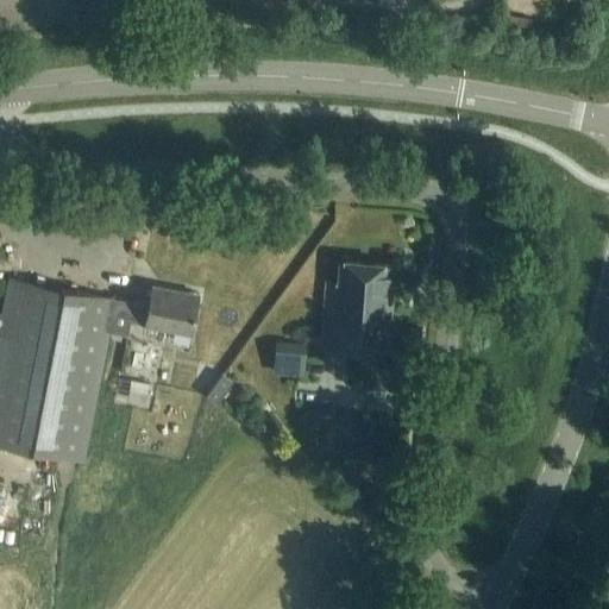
[(529,35),(531,18),(512,16),(510,32),(529,35)]
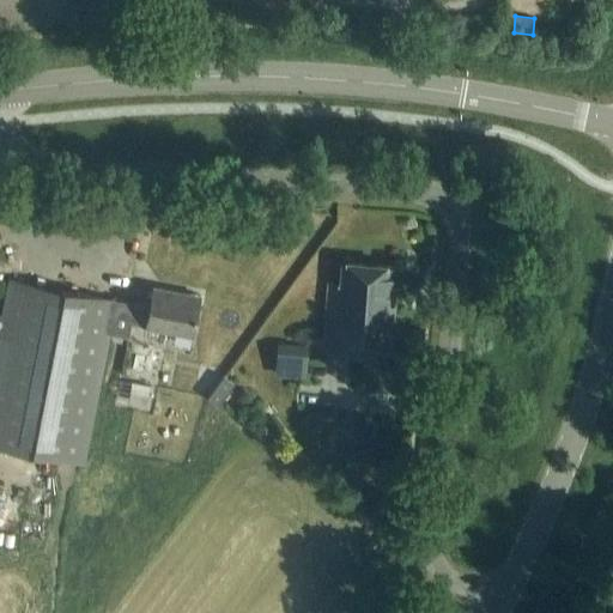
[(114,202),(104,202),(103,212),(113,212),(114,202)]
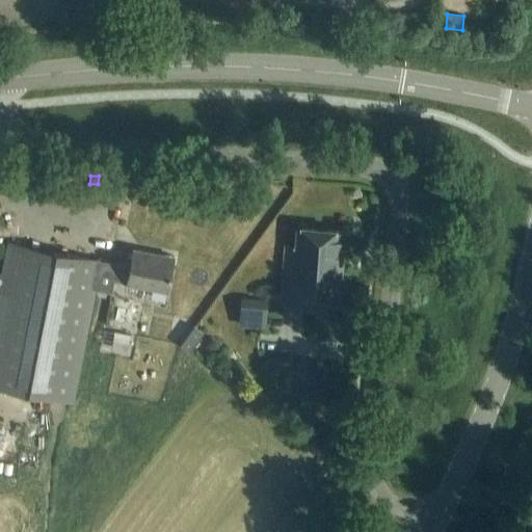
[(341,249),(343,235),(302,231),(301,247),(289,246),(284,300),(338,306),(343,249),(341,249)]
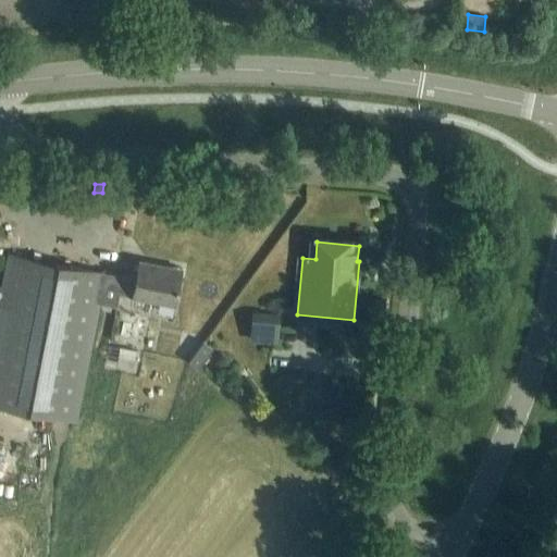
[(135,279),(9,254),(0,299),(0,407),(77,422),(101,305),(118,308),(121,295),(175,306),(183,270),(139,261),(135,279)]
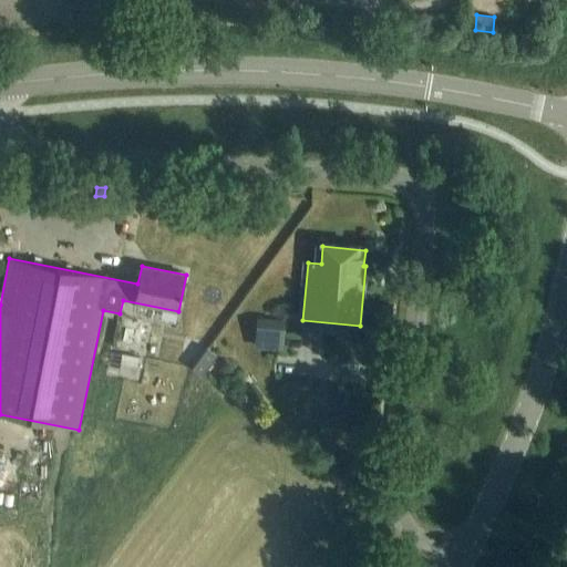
[(256,319),(254,346),(281,348),(284,322),(256,319)]
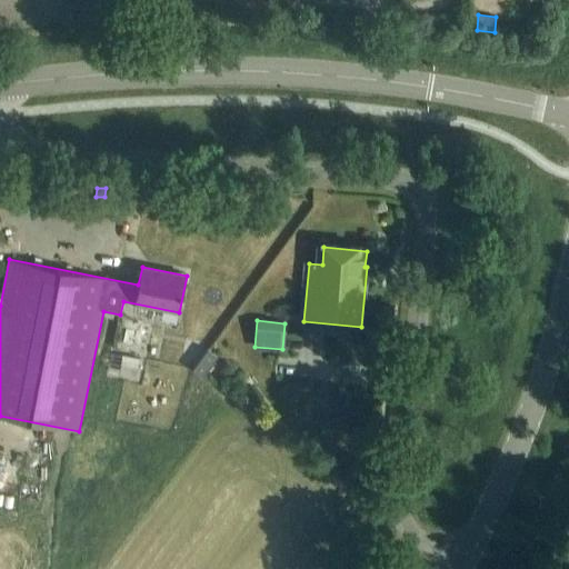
[(203,376),(218,356),(208,348),(193,368),(203,376)]
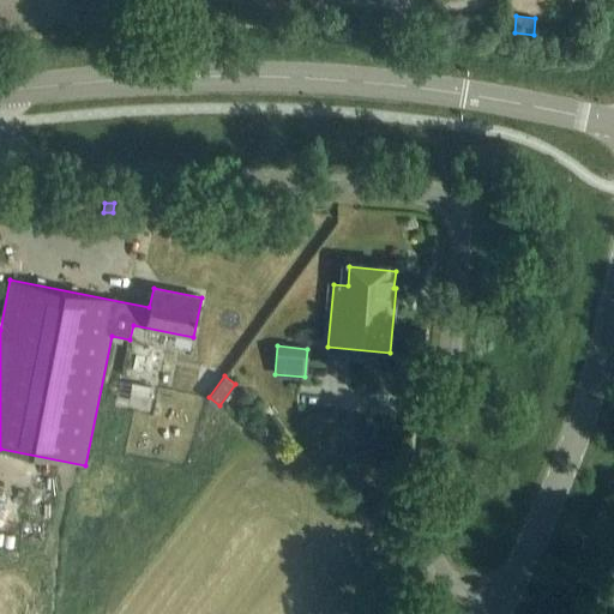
[(0,548),(43,548),(42,494),(0,495),(0,548)]
